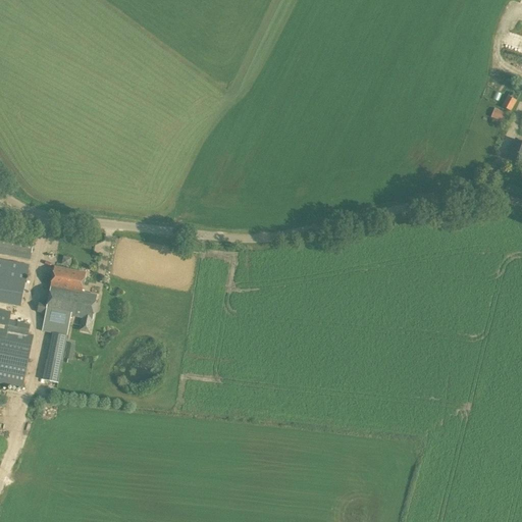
[(511,111),(516,101),(507,96),(502,106),(511,111)]
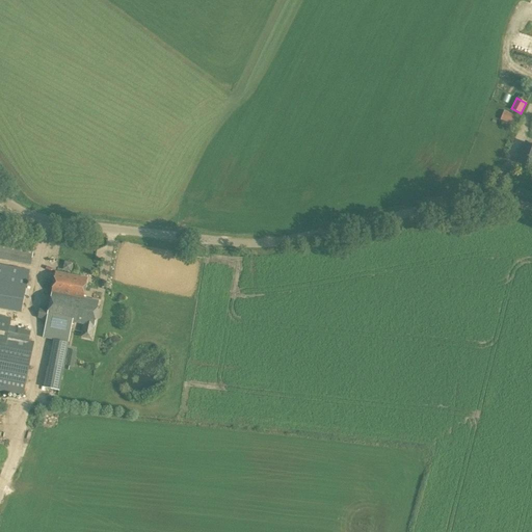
[(506,112),(503,121),(511,125),(515,115),(506,112)]
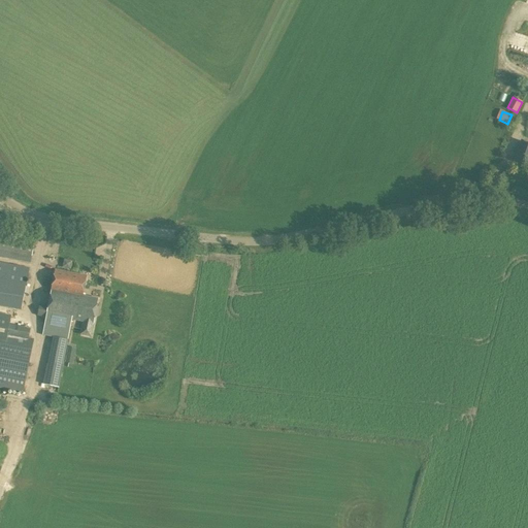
[(527,144),(521,142),(515,162),(527,166),(527,144)]
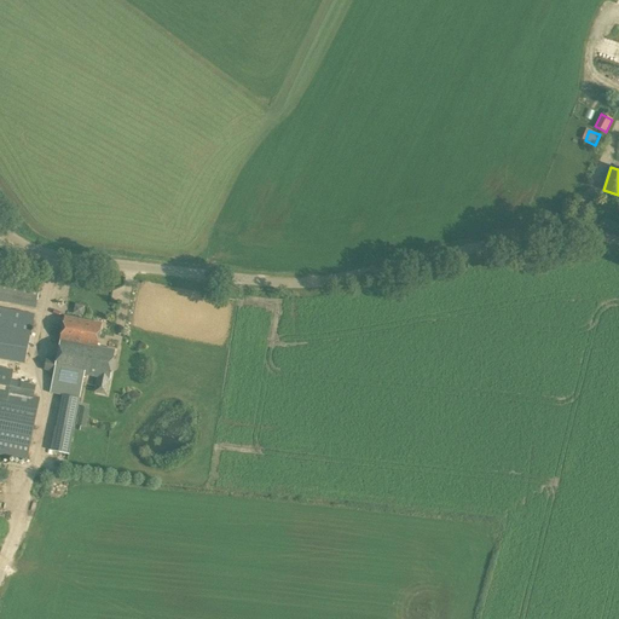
[(0,358),(24,364),(34,314),(0,306),(0,358)]
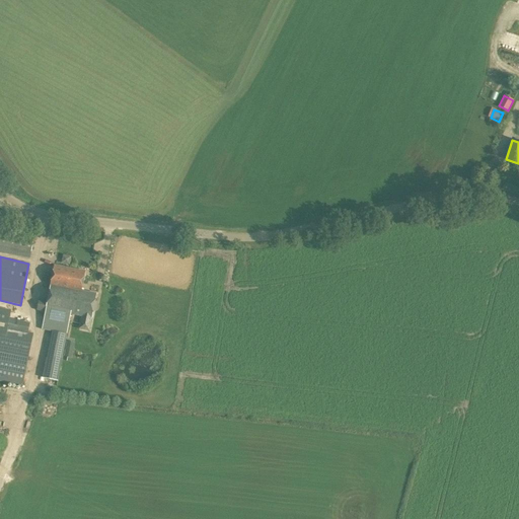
[(50,286),(81,292),(85,273),(54,266),(50,284),(50,286)]
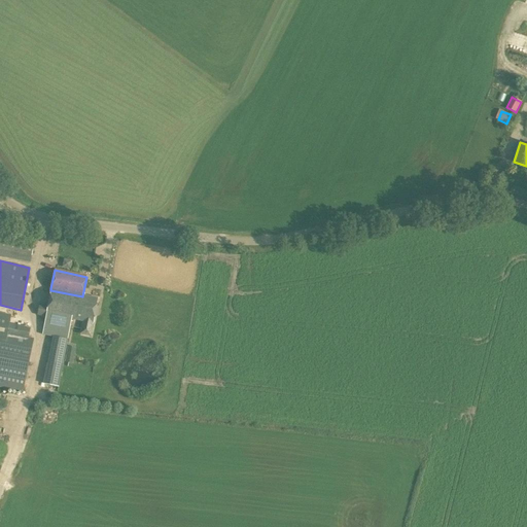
[(45,317),(42,336),(68,341),(72,320),(81,322),(79,335),(90,337),(98,300),(82,296),(50,290),(46,308),(39,306),(37,315),(45,317)]
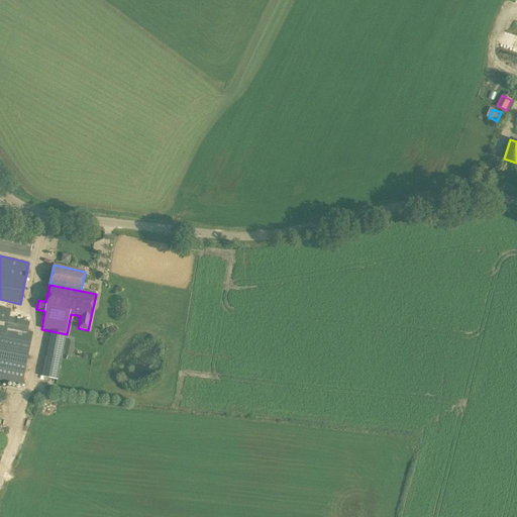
[(11,308),(0,306),(0,379),(23,384),(33,333),(27,332),(29,322),(9,318),(11,308)]
